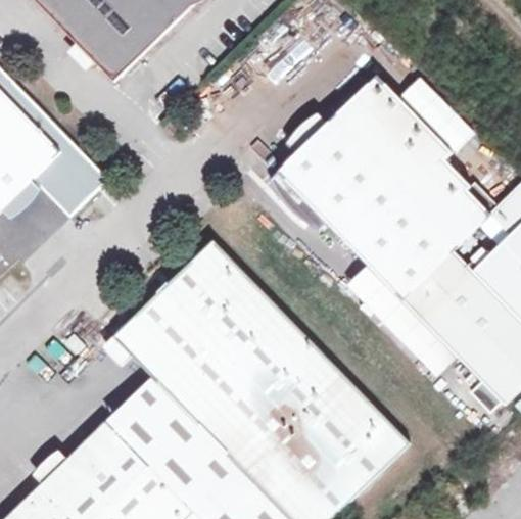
[(34,0),(75,43),(94,61),(111,81),(195,0),(34,0)]
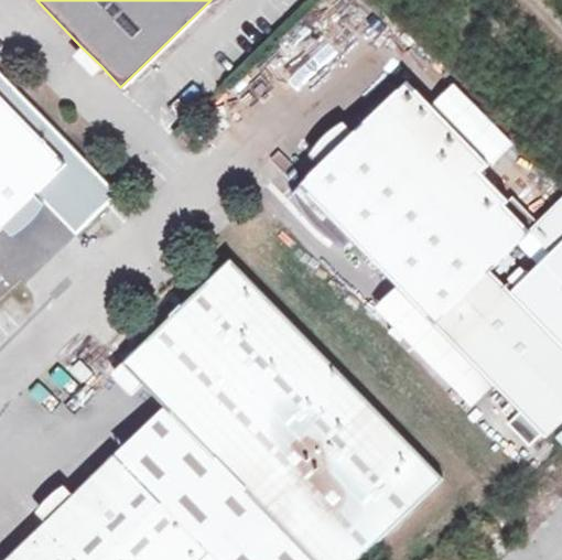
[(92,76),(101,66),(80,46),(78,47),(69,55),(92,76)]
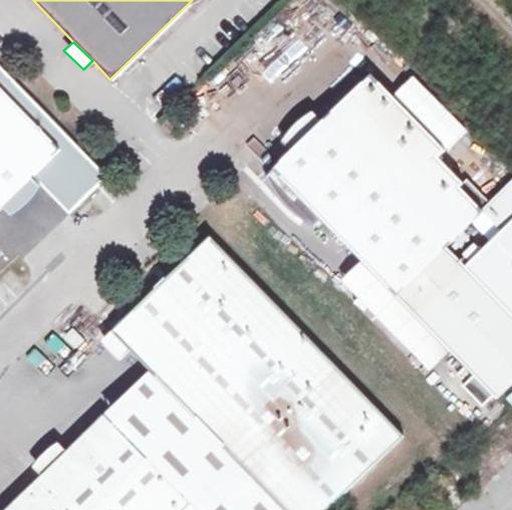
[(69,138),(0,64),(0,205),(32,174),(69,138)]
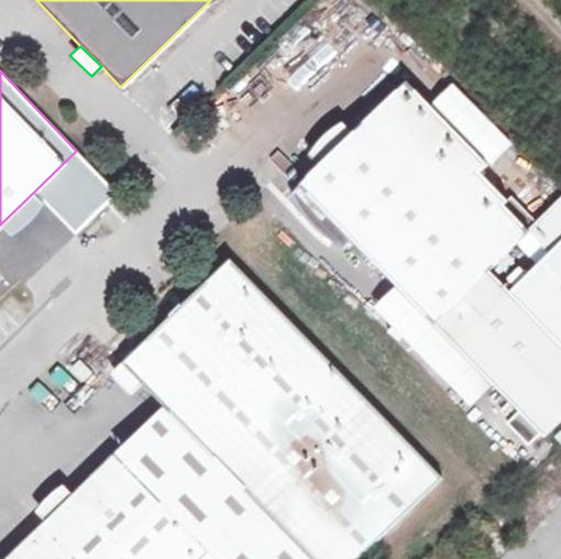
[(486,163),(405,80),(352,131),(317,165),(289,192),(297,207),(301,214),(308,208),(315,215),(308,220),(317,231),(325,236),(342,245),(351,237),(543,436),(560,417),(560,343),(488,269),(529,229),(526,227),(535,219),(510,194),(505,199),(479,171),(486,163)]
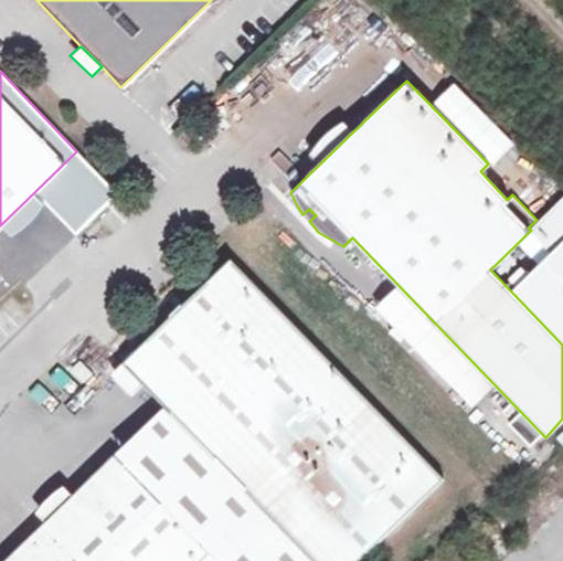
[(307,154),(318,166),(353,131),(342,120),(333,125),(327,129),(320,135),(312,143),(307,154)]
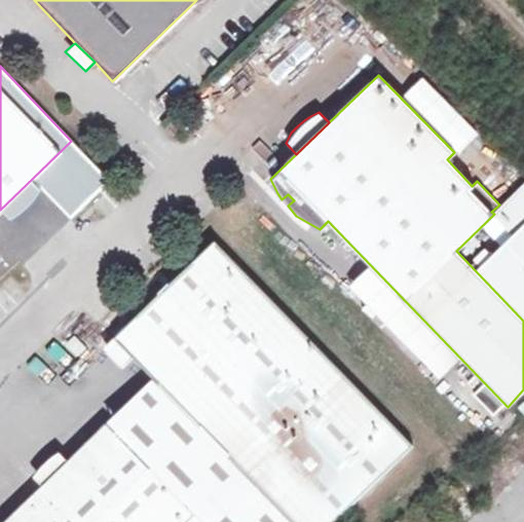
[(108,179),(71,141),(33,178),(71,216),(108,179)]
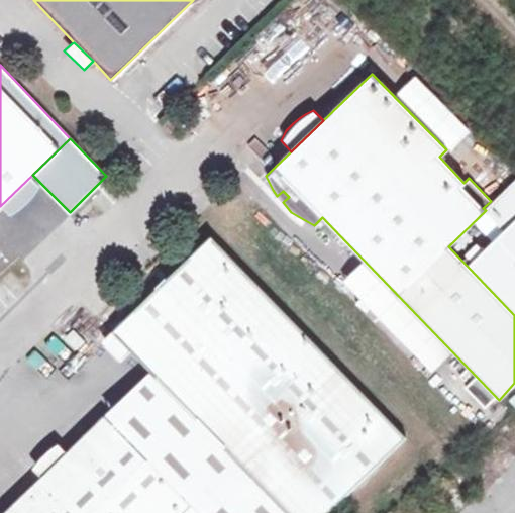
[(43,188),(32,175),(0,206),(0,208),(11,218),(19,214),(25,210),(31,205),(35,200),(40,194),(43,188)]
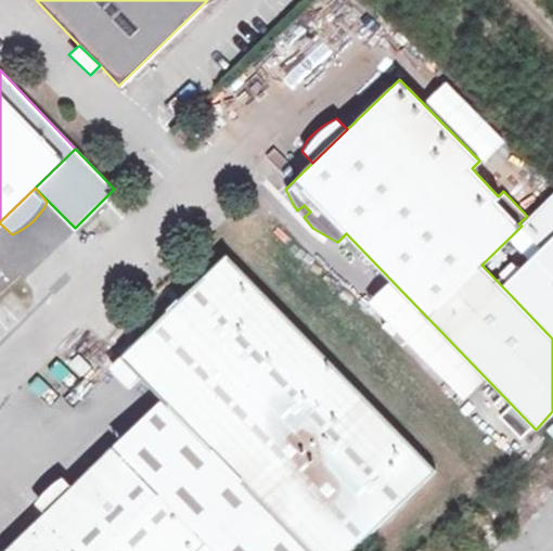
[(297,210),(304,217),(310,212),(304,205),(297,210)]
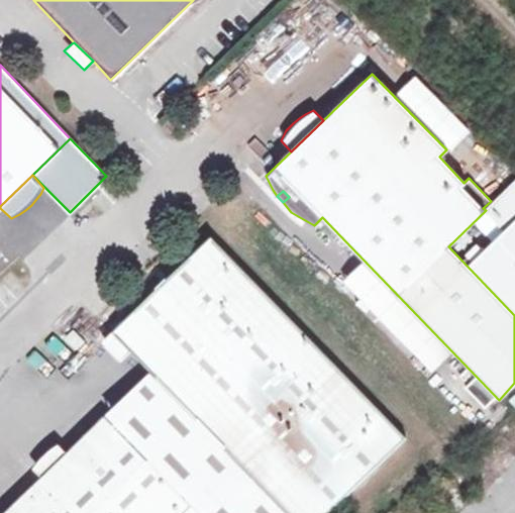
[(210,234),(110,330),(148,370),(153,375),(286,512),(322,512),(404,435),(210,234)]
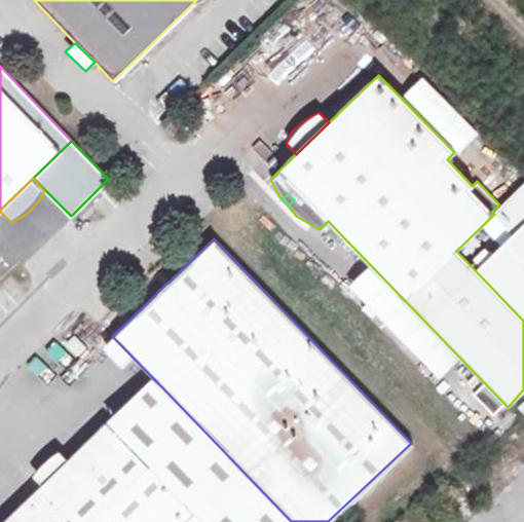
[(291,521),(156,381),(107,422),(164,482),(204,521),(291,521)]
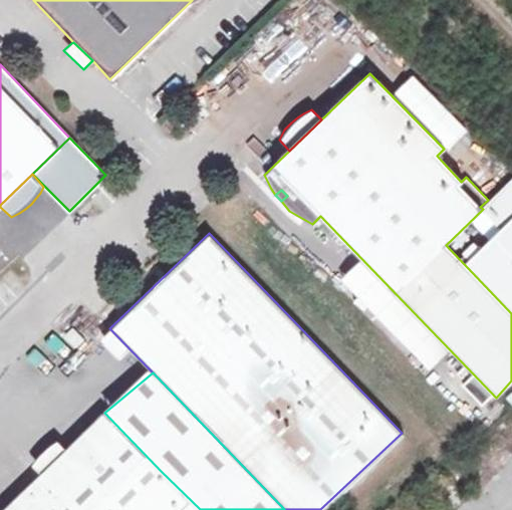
[(462,381),(480,400),(488,392),(470,373),(462,381)]
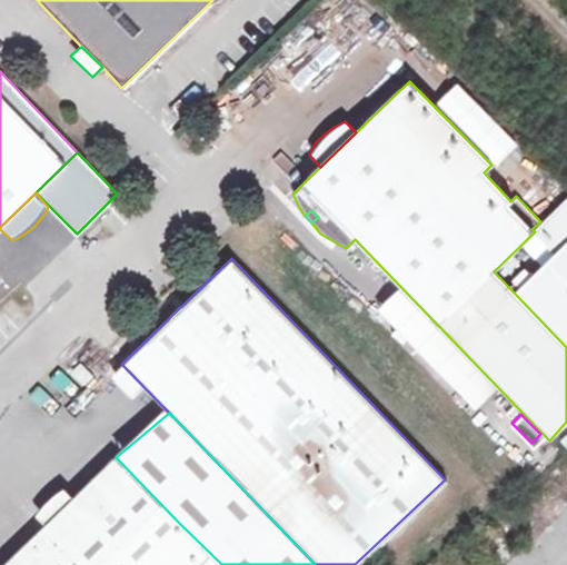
[(566,426),(556,436),(566,447),(566,446),(566,426)]
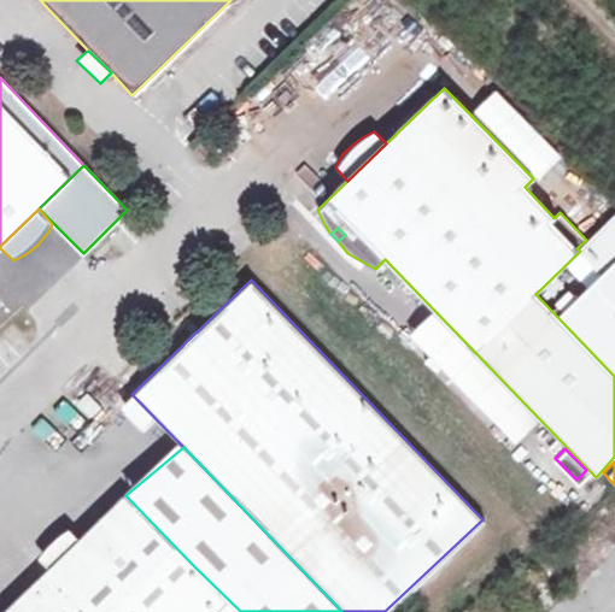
[(5,611),(132,611),(193,565),(126,495),(5,611)]
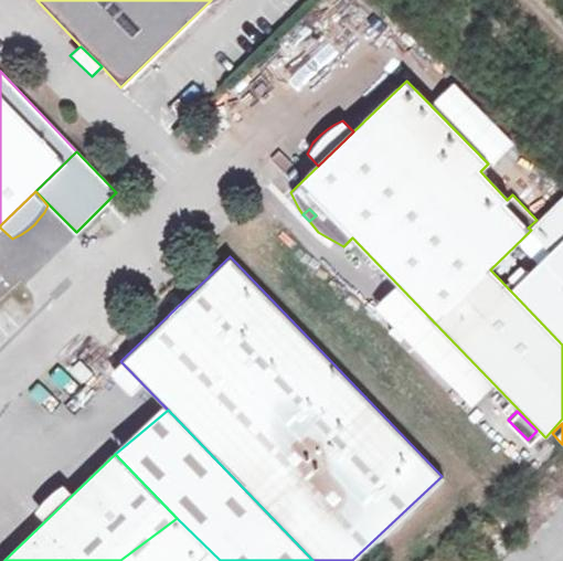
[(220,560),(177,518),(120,560),(220,560)]
